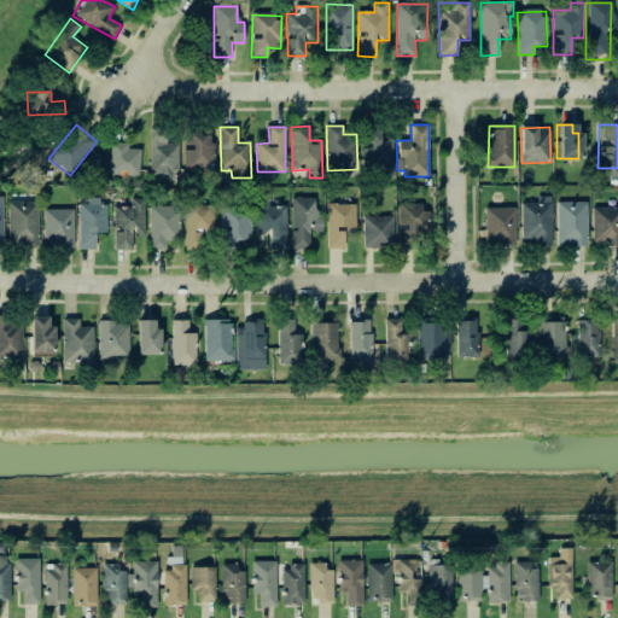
[(167,143),(167,129),(152,128),(151,179),(178,180),(178,143),(167,143)]
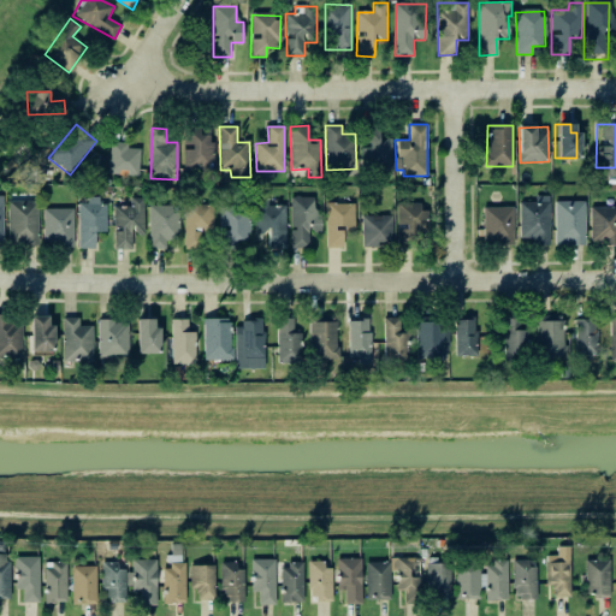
[(183,170),(211,171),(213,135),(200,135),(200,129),(184,128),(184,147),(183,170)]
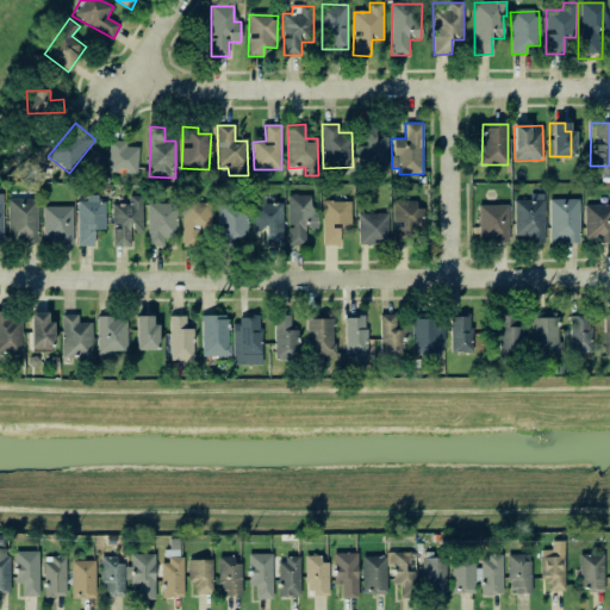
[(387,137),(374,137),(374,128),(358,128),(358,170),(387,170),(387,137)]
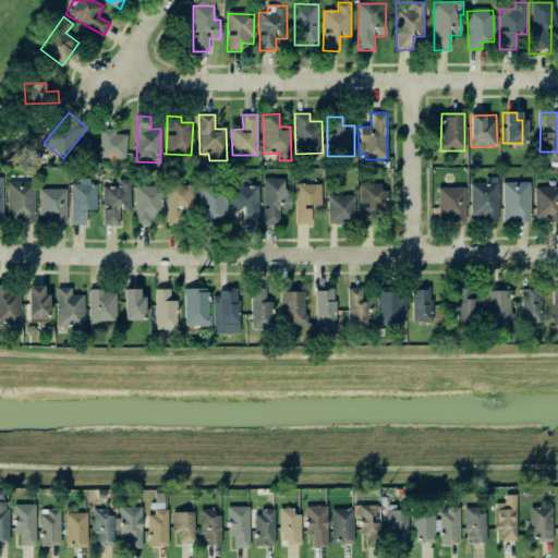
[(126,159),(128,135),(116,134),(116,130),(100,129),(98,158),(126,159)]
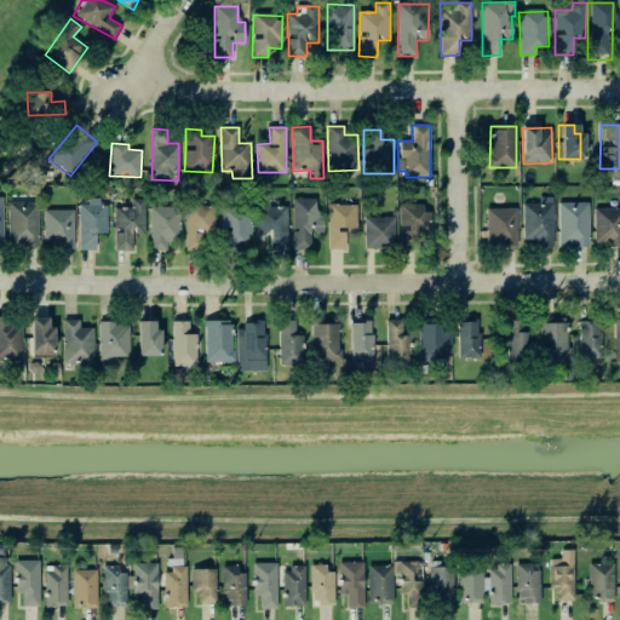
[(96,250),(96,234),(108,234),(108,206),(101,206),(99,197),(89,197),(89,205),(79,205),(79,250),(96,250)]
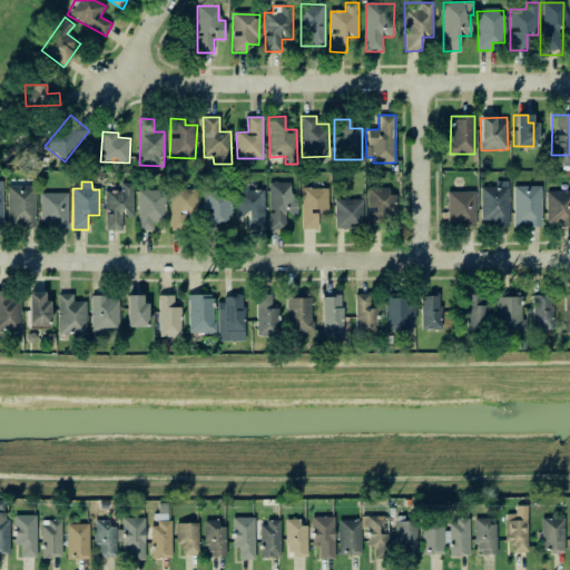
[(106,192),(106,212),(106,231),(123,231),(123,217),(134,217),(134,183),(121,184),(121,190),(106,192)]
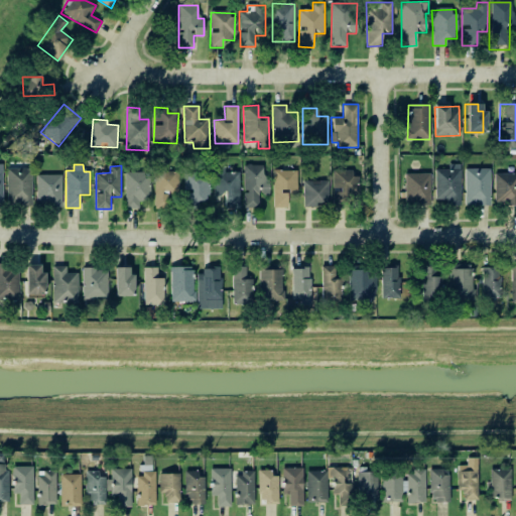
[(244,165),(243,208),(258,208),(259,195),(269,195),(269,177),(263,177),(263,165),(244,165)]
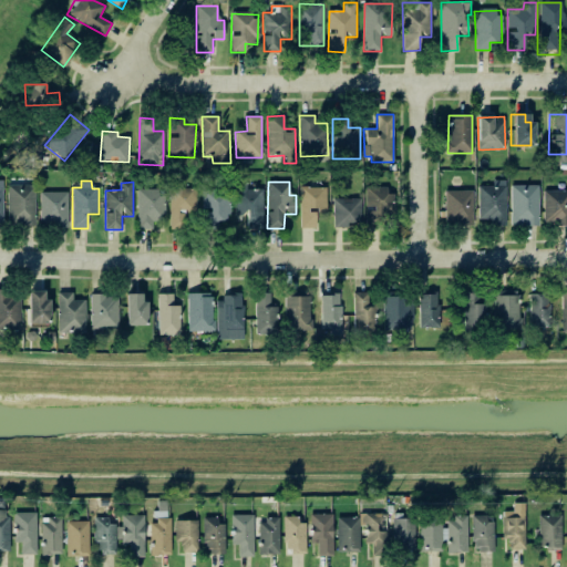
[(35,225),(35,185),(8,185),(8,225),(35,225)]
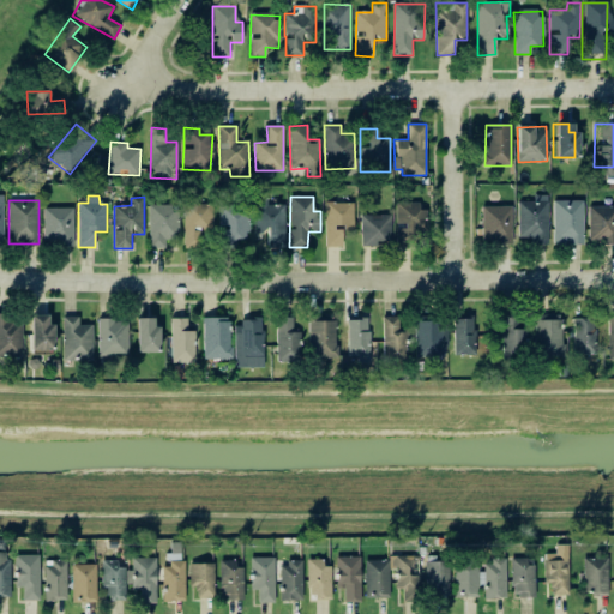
[(284,205),(268,205),(268,200),(254,200),(254,230),(268,229),(268,246),(286,246),(284,205)]
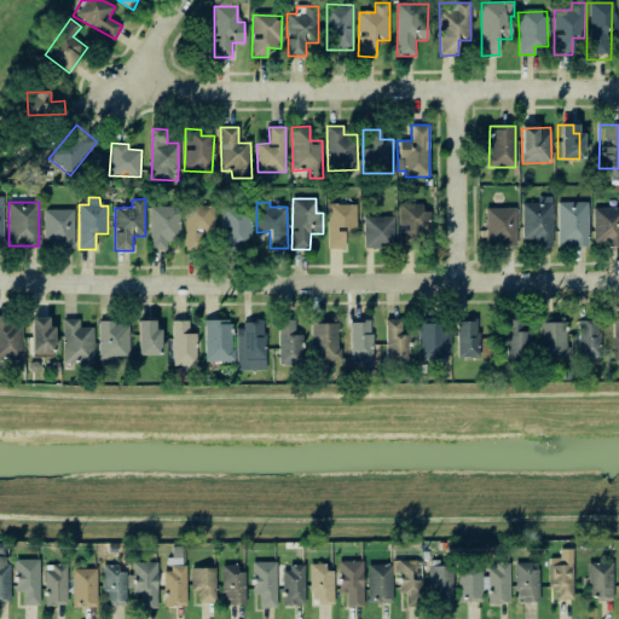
[(549,202),(518,202),(519,238),(527,237),(527,239),(533,239),(533,247),(550,247),(549,202)]
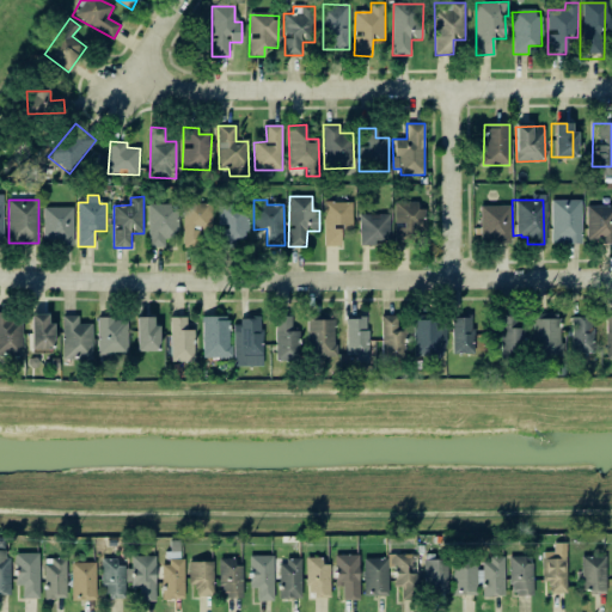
[(581,201),(551,200),(550,244),(581,244),(581,201)]
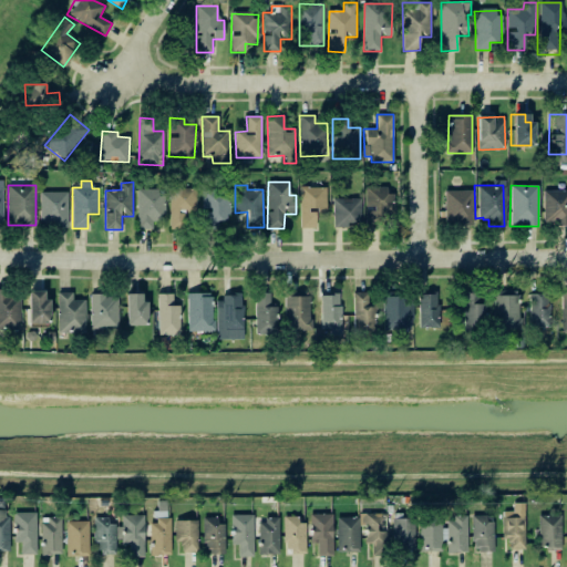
[(326,187),(300,188),(300,228),(316,228),(315,214),(327,213),(326,187)]
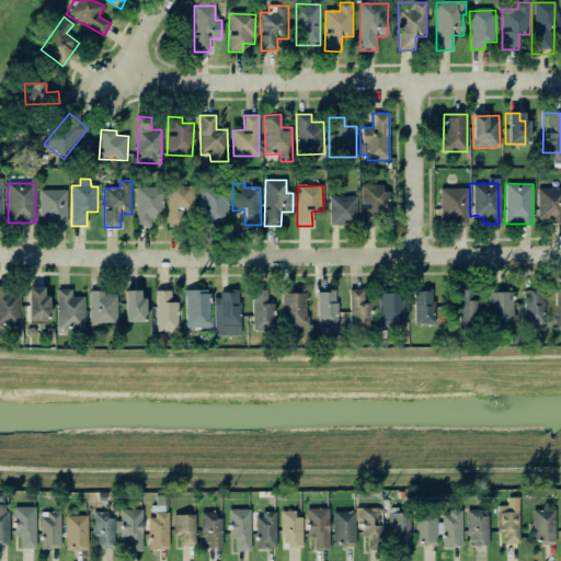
[(169,227),(183,227),(183,213),(194,213),(194,186),(168,186),(169,227)]
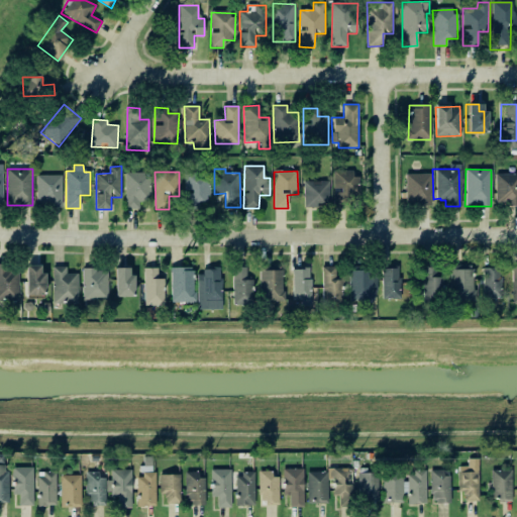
[(184,192),(186,192),(185,202),(209,204),(210,174),(185,172),(184,192)]
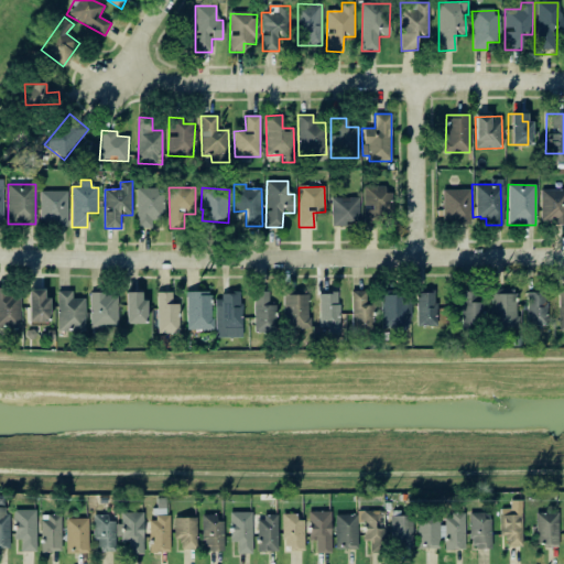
[(152,228),(152,220),(163,220),(162,188),(137,188),(137,209),(138,209),(138,228),(152,228)]
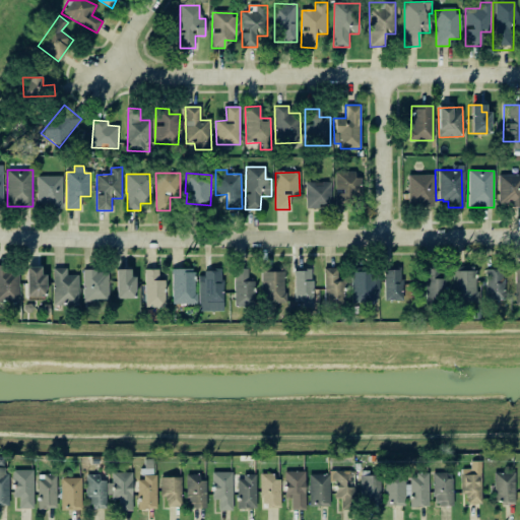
[(335,174),(335,208),(349,208),(349,199),(362,199),(362,174),(335,174)]
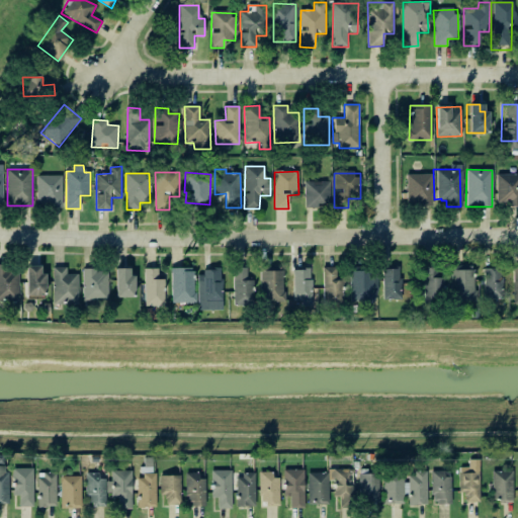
[(406,175),(407,206),(432,205),(431,173),(406,175)]
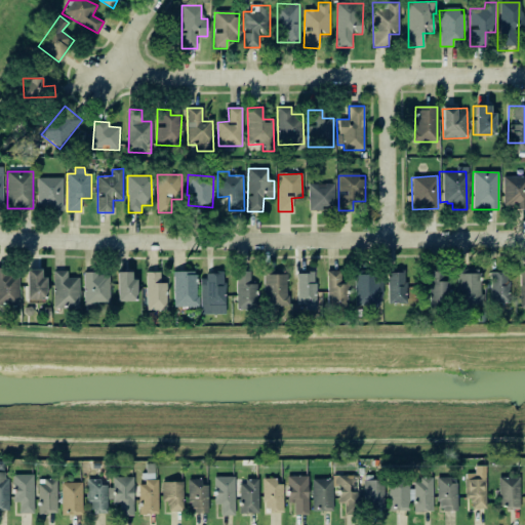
[(37,178),(37,210),(64,210),(63,177),(37,178)]
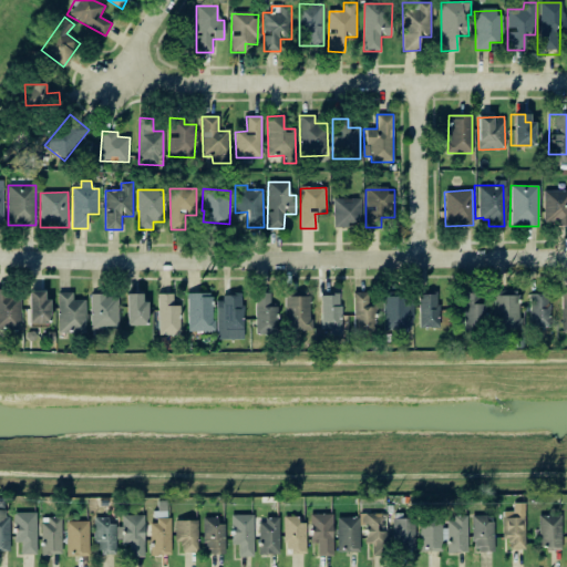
[(544,192),(566,192),(566,229),(544,229),(544,192)]
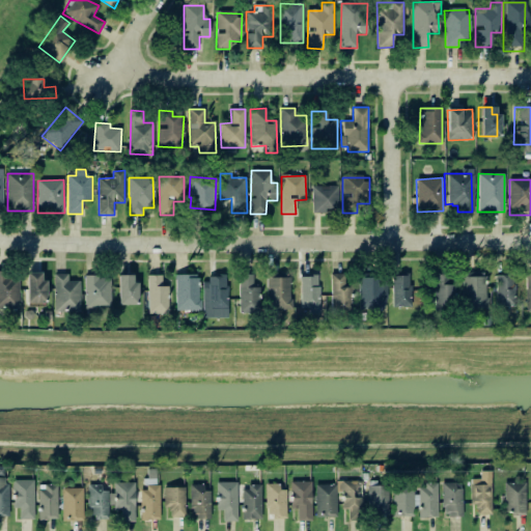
[(338,186),(312,187),(312,212),(338,212),(338,186)]
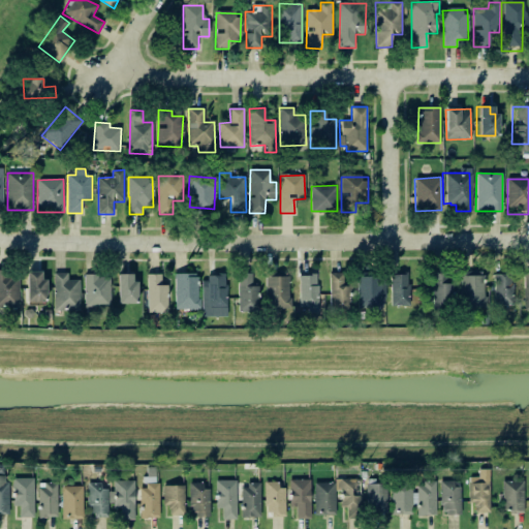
[(0,307),(19,308),(19,277),(7,277),(7,271),(0,270),(0,307)]
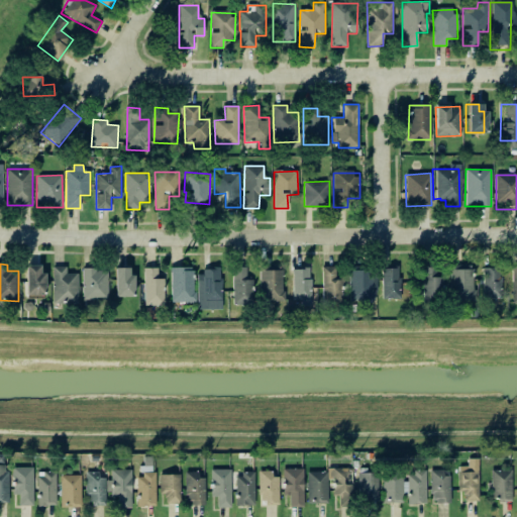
[(473,265),(450,266),(450,301),(474,301),(473,265)]
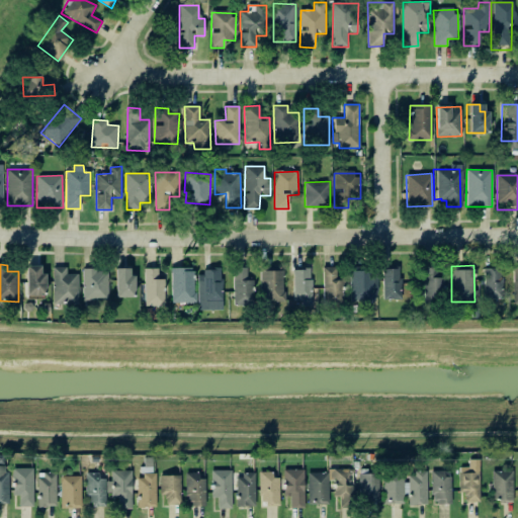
[(22,266),(22,295),(41,294),(41,273),(36,273),(36,266),(22,266)]
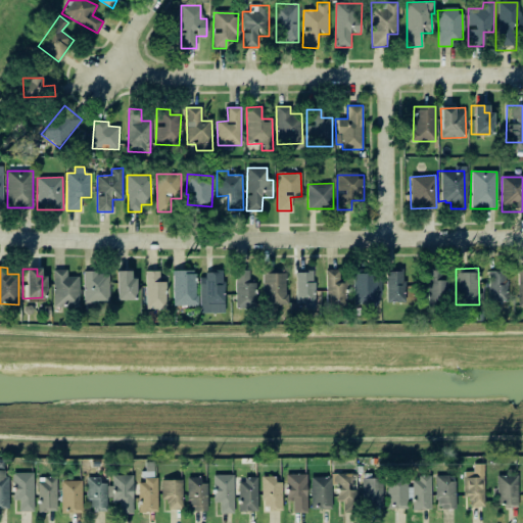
[(515,269),(522,269),(522,313),(514,313),(515,269)]
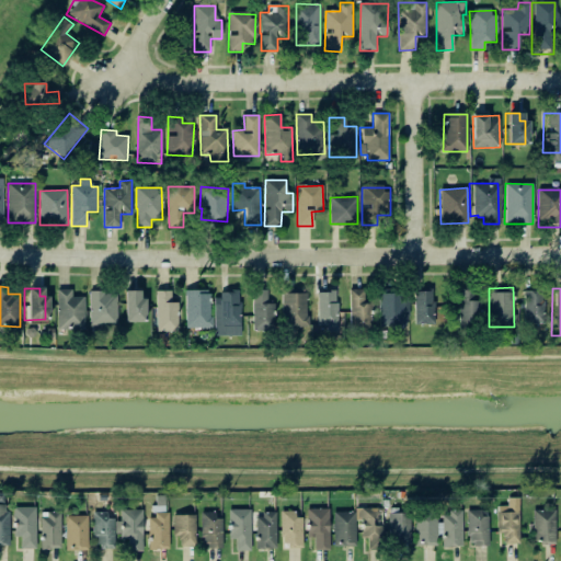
[(54,289),(54,329),(82,329),(82,296),(69,296),(69,289),(54,289)]
